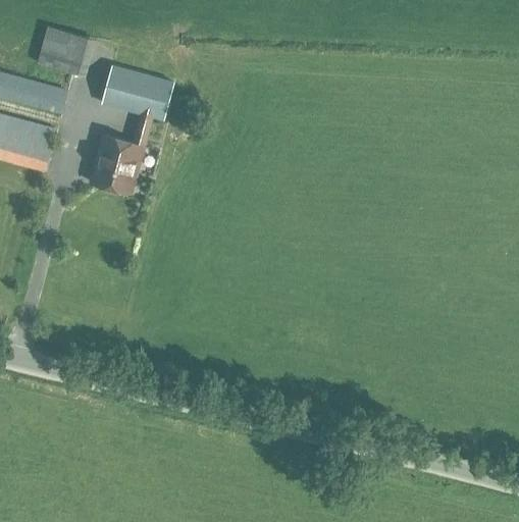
[(30,64),(73,73),(81,37),(37,28),(30,64)]
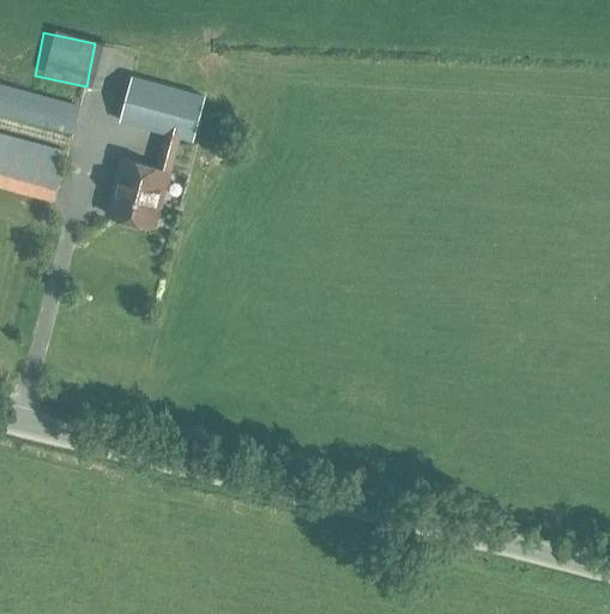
[(204,96),(131,77),(118,124),(163,136),(179,140),(191,143),(204,96)]
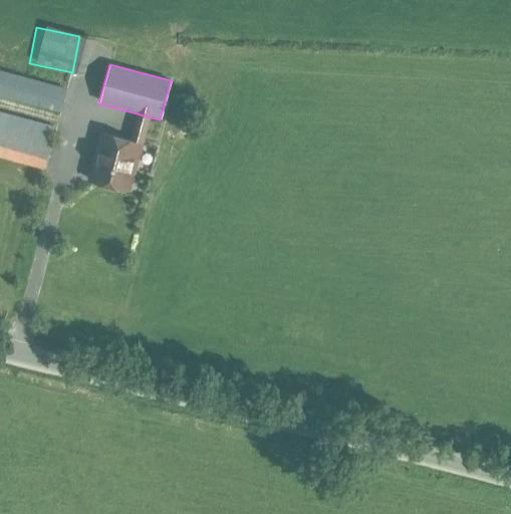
[(76,94),(0,74),(0,97),(70,117),(76,94)]
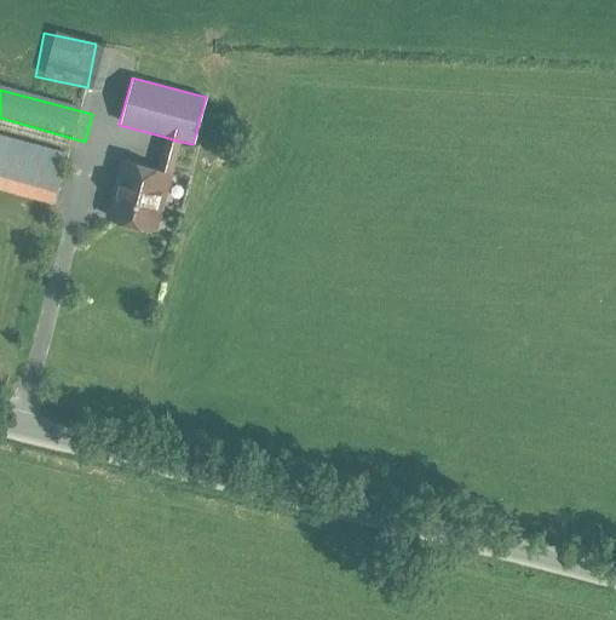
[(180,142),(165,137),(157,165),(121,156),(105,217),(157,231),(180,142)]
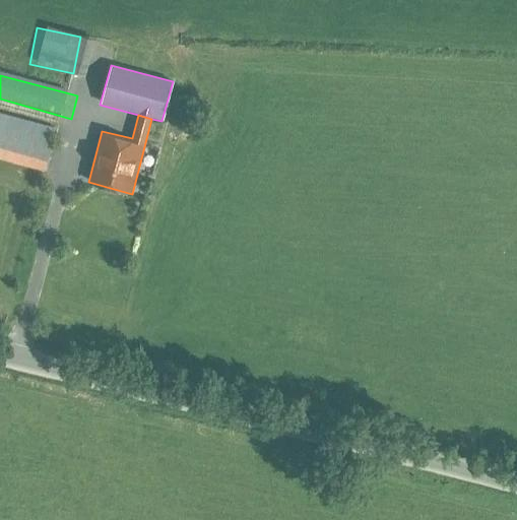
[(54,131),(0,116),(0,159),(43,172),(54,131)]
